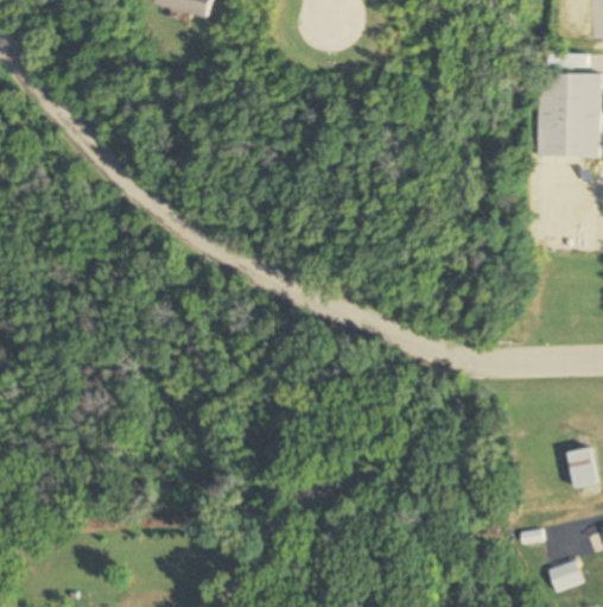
[(154,0),(154,5),(204,14),(208,0),(154,0)]
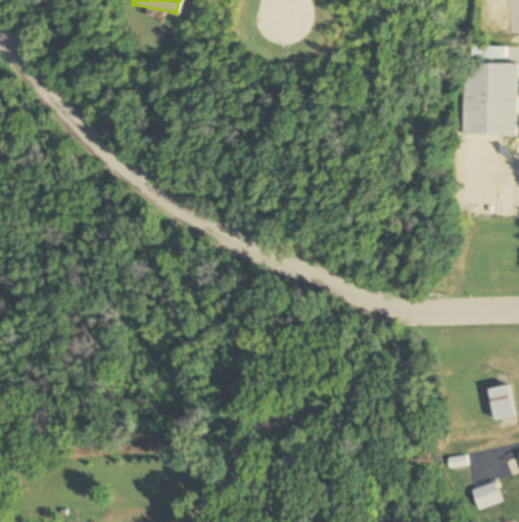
[(472,58),(504,58),(504,46),(472,46),(472,58)]
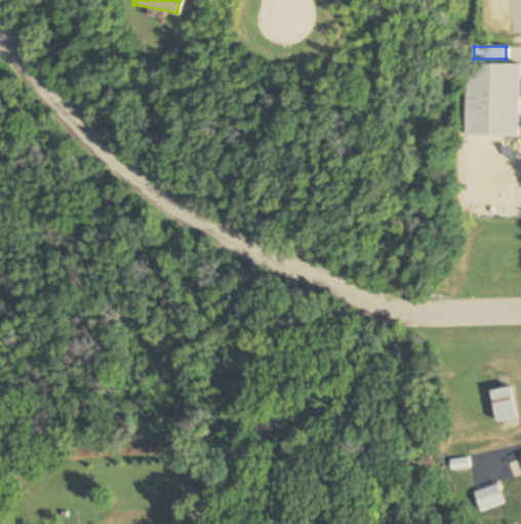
[(517,135),(517,64),(465,64),(465,135),(517,135)]
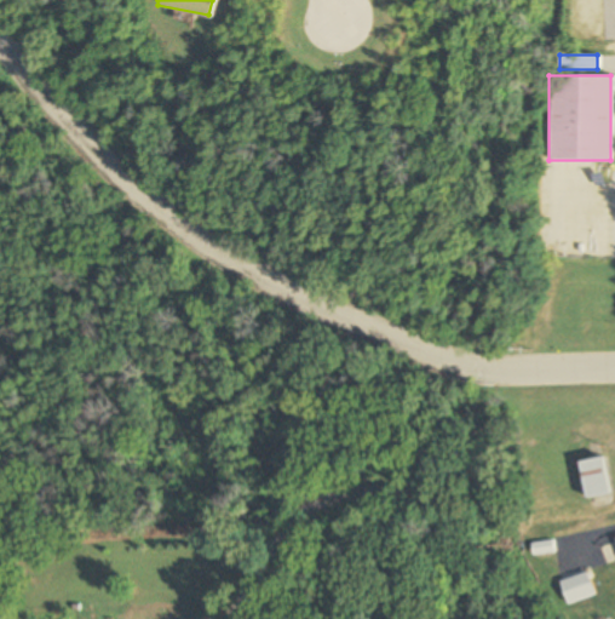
[(547,221),(547,245),(607,245),(607,221),(547,221)]
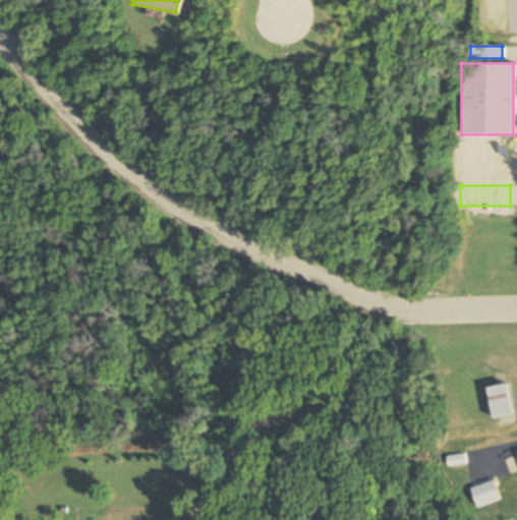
[(510,414),(504,383),(484,387),(492,418),(510,414)]
